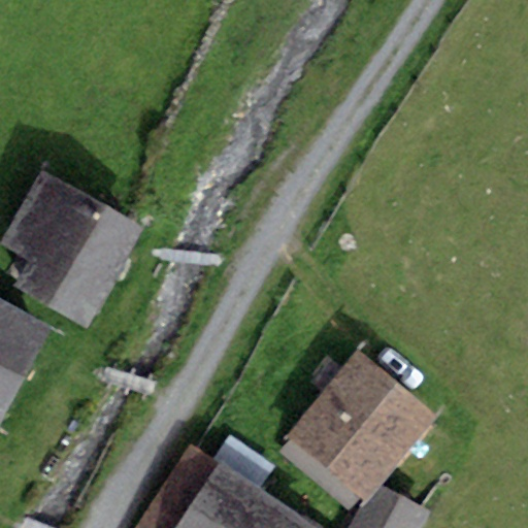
[(12,285),(89,329),(143,229),(41,171),(2,241),(29,257),(12,285)]
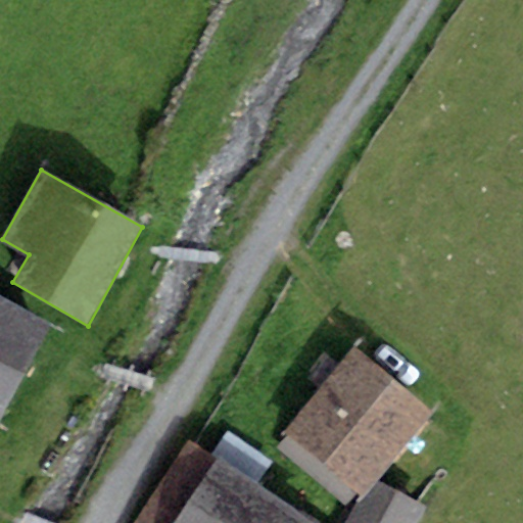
[(0,413),(50,324),(0,295),(0,413)]
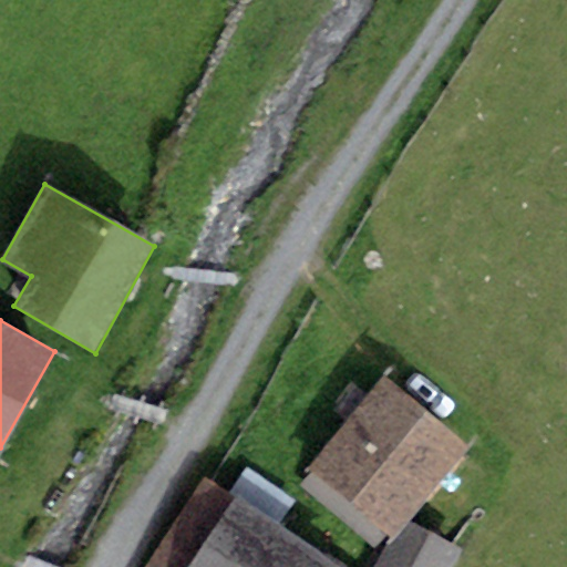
[(308,470),(391,539),(406,521),(468,447),(385,378),(308,470)]
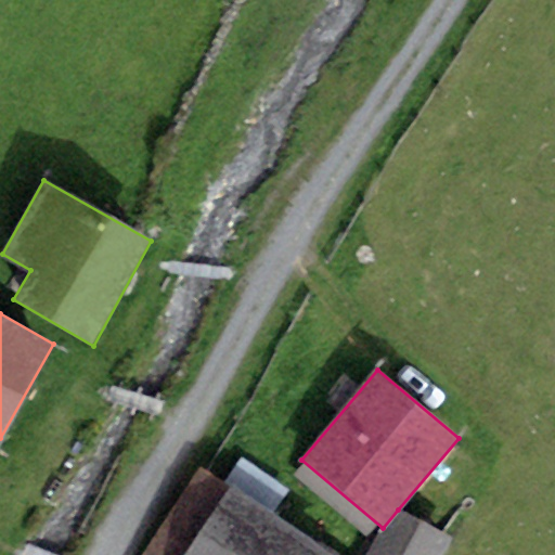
[(335,554),(230,483),(227,489),(202,472),(145,554),(335,554)]
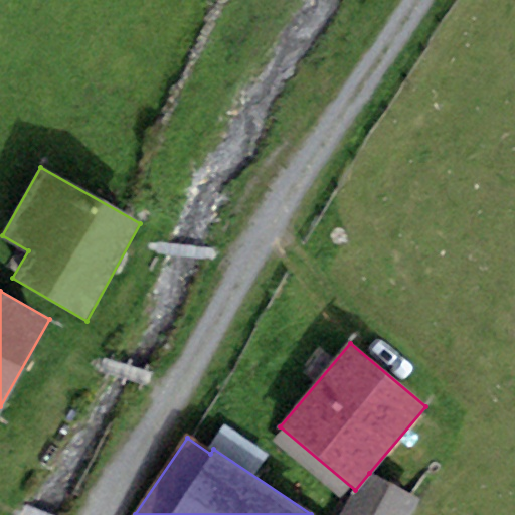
[(355,490),(340,514),(410,514),(418,501),(369,473),(355,490)]
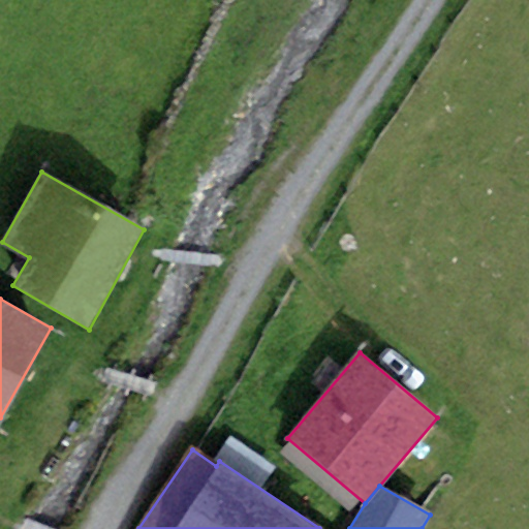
All buildings are outlined.
